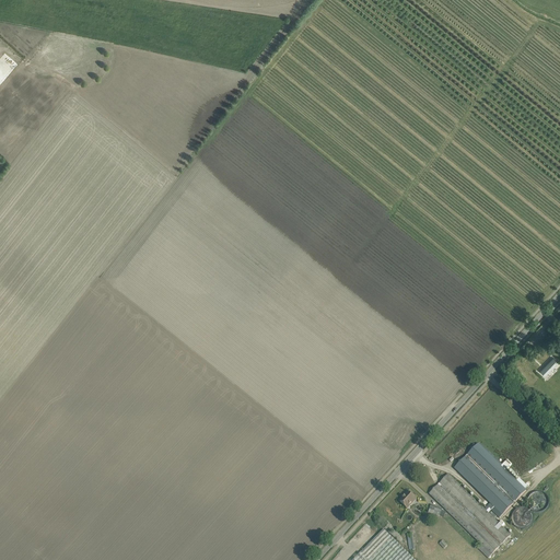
[(19,66),(10,74),(15,80),(24,70),(19,66)]
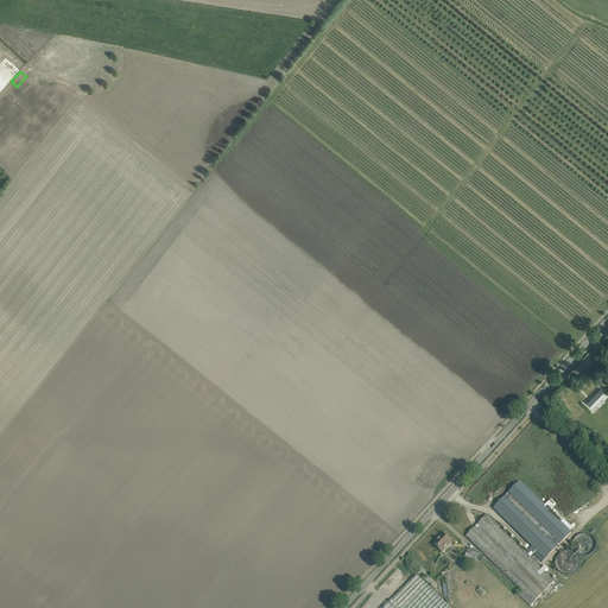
[(602,390),(588,404),(594,409),(607,394),(602,390)]
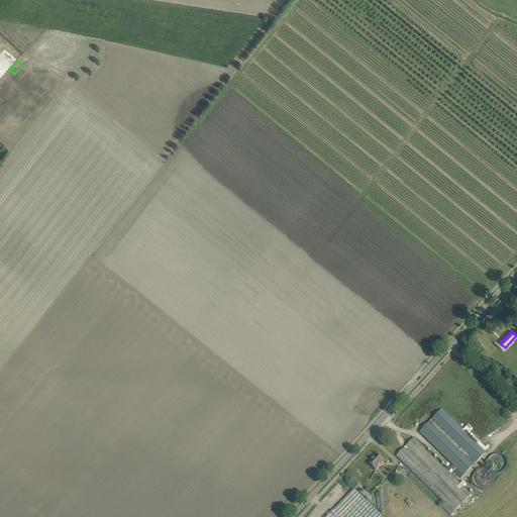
[(441,410),(419,432),(463,476),(486,453),(441,410)]
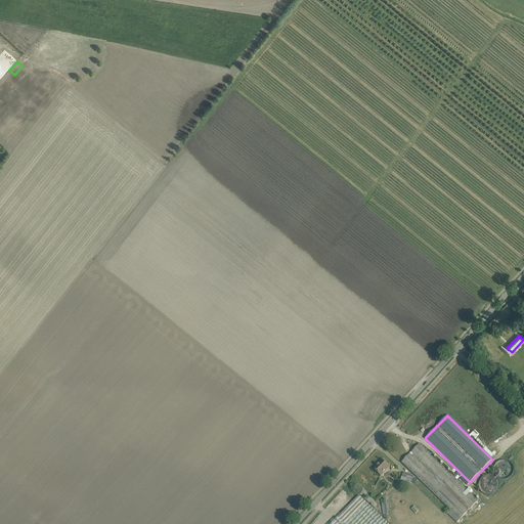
[(478,500),(423,447),(420,444),(402,463),(450,510),(447,514),(456,523),(478,500)]
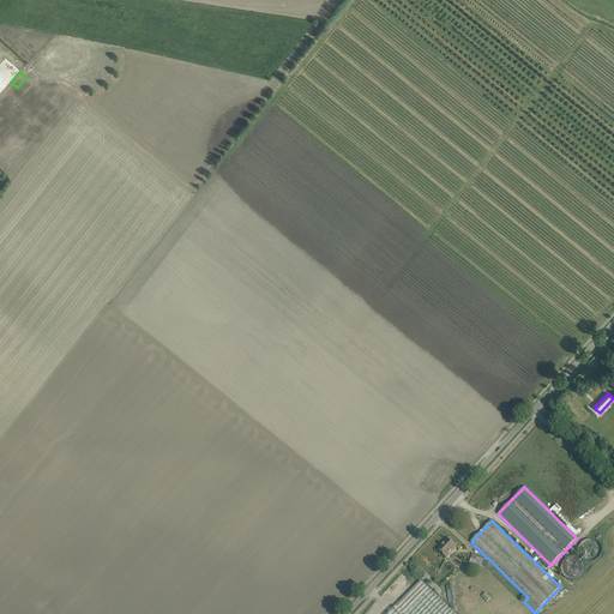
[(457,547),(452,543),(447,539),(438,549),(446,558),(457,547)]
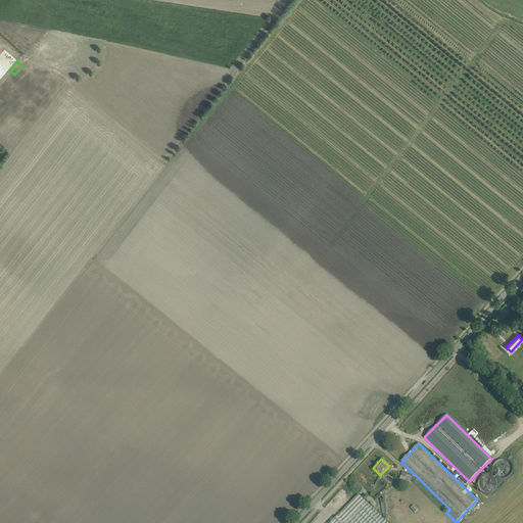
[(413,475),(402,471),(401,476),(412,480),(412,479),(413,480),(414,477),(413,476),(413,475)]
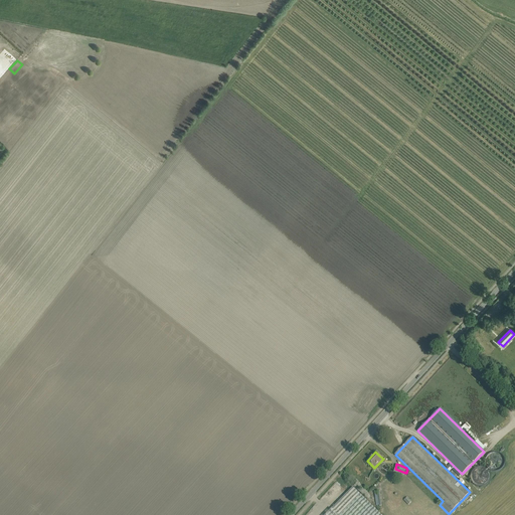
[(381,514),(356,491),(353,487),(325,514),(381,514)]
